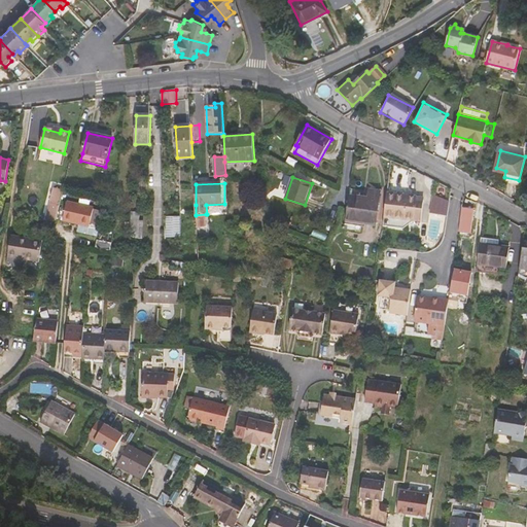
[(55,186),(47,218),(56,220),(60,204),(58,204),(62,187),(55,186)]
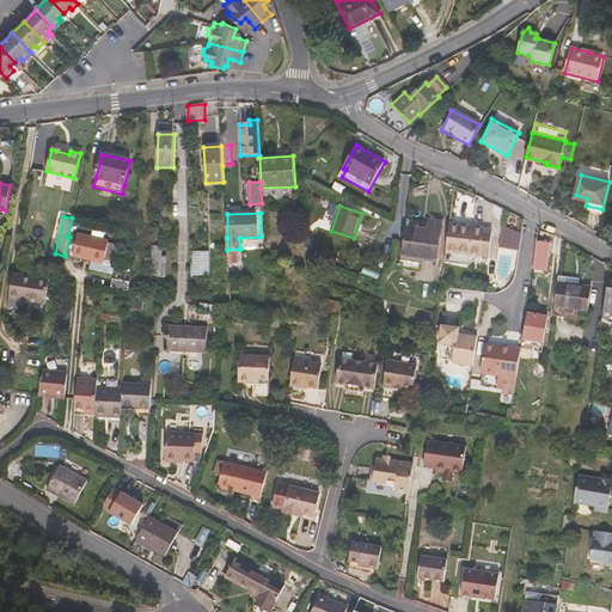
[(428,219),(427,228),(405,225),(402,255),(420,257),(435,259),(441,221),(428,219)]
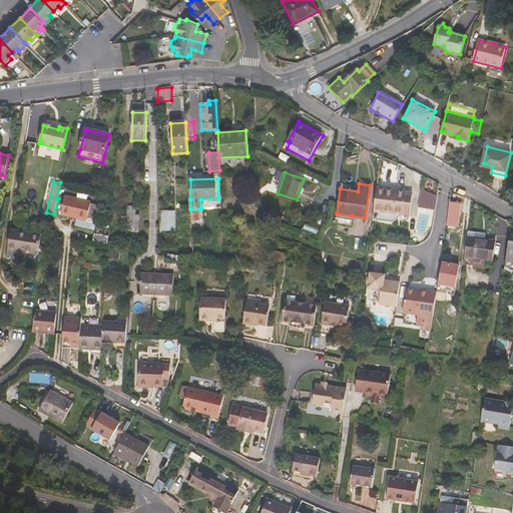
[(407,196),(407,191),(376,187),(372,219),(393,222),(394,213),(410,215),(413,197),(407,196)]
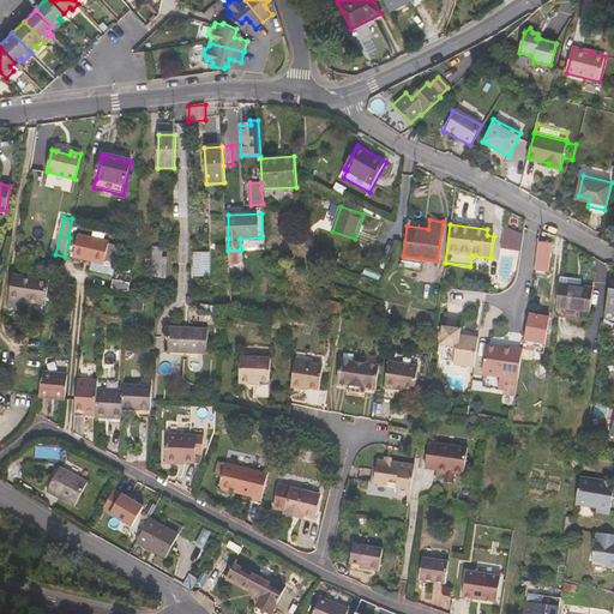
[(524,235),(505,233),(504,246),(523,248),(524,235)]
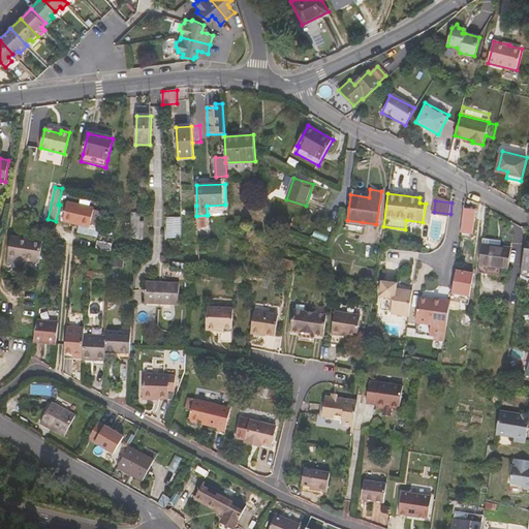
[(93,209),(67,203),(62,222),(89,228),(93,209)]
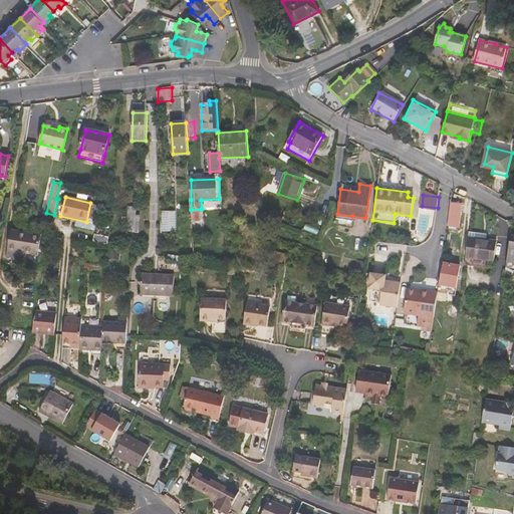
[(459,213),(460,205),(451,203),(450,212),(459,213)]
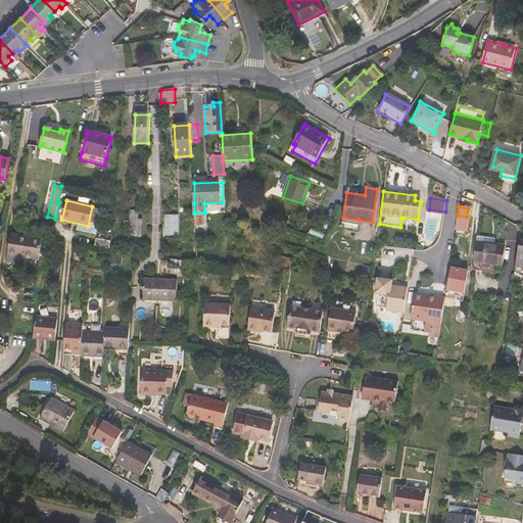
[(139,210),(131,209),(130,219),(139,219),(139,210)]
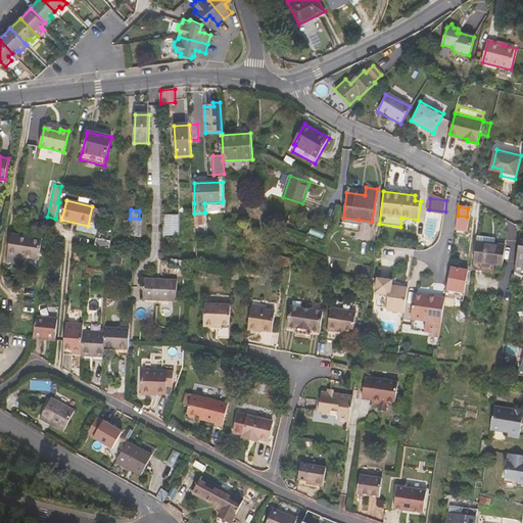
[(195,225),(204,225),(204,212),(194,214),(195,225)]
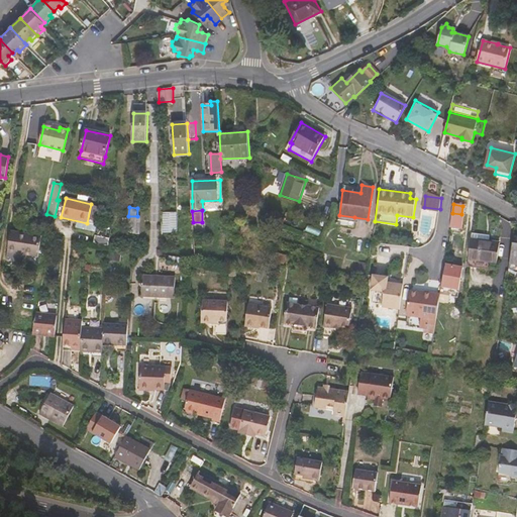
[(176,232),(176,212),(168,212),(168,232),(174,232),(176,232)]
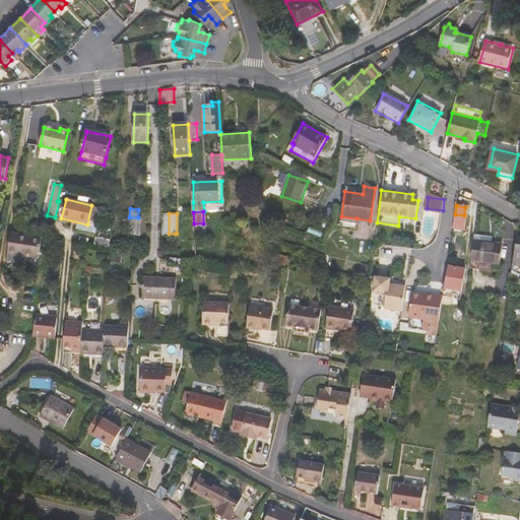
[(355,228),(356,218),(341,216),(340,224),(355,228)]
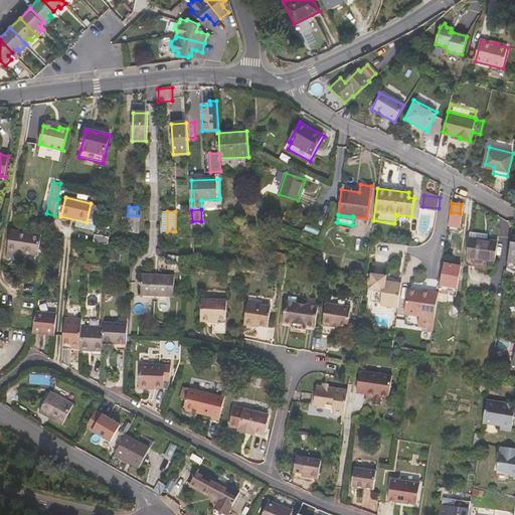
[(141,216),(137,215),(128,215),(127,231),(140,232),(141,216)]
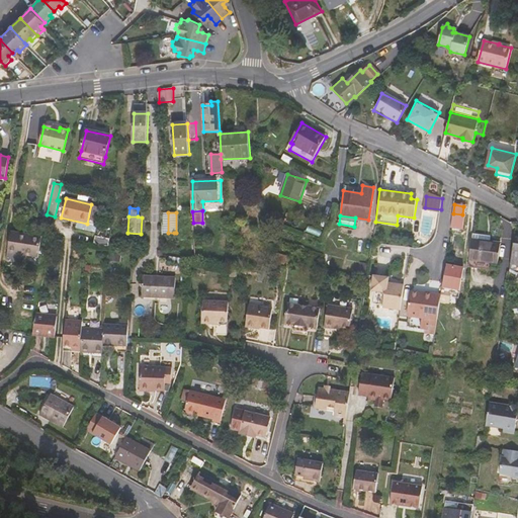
[(11,233),(6,260),(37,265),(41,238),(11,233)]
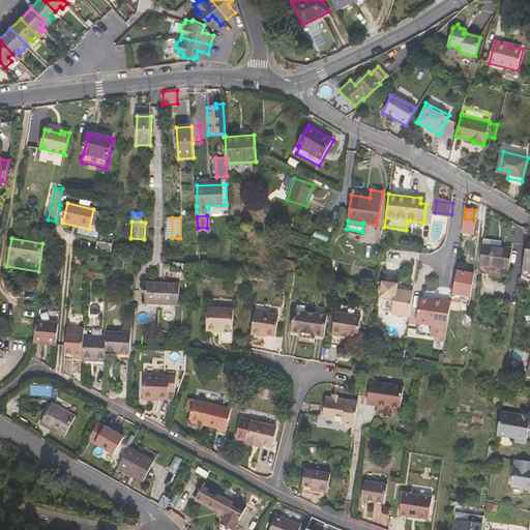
[(185,244),(185,261),(200,261),(199,244),(185,244)]
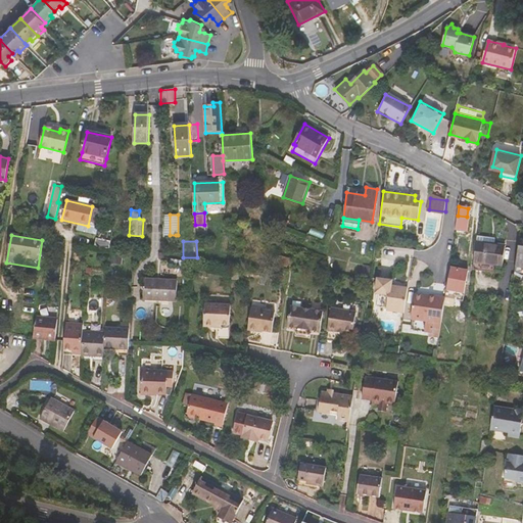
[(503,267),(506,246),(476,242),(473,263),(503,267)]
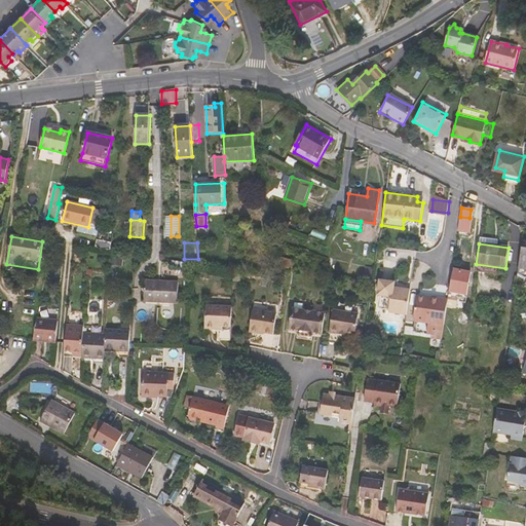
[(289,268),(291,260),(277,256),(279,266),(289,268)]
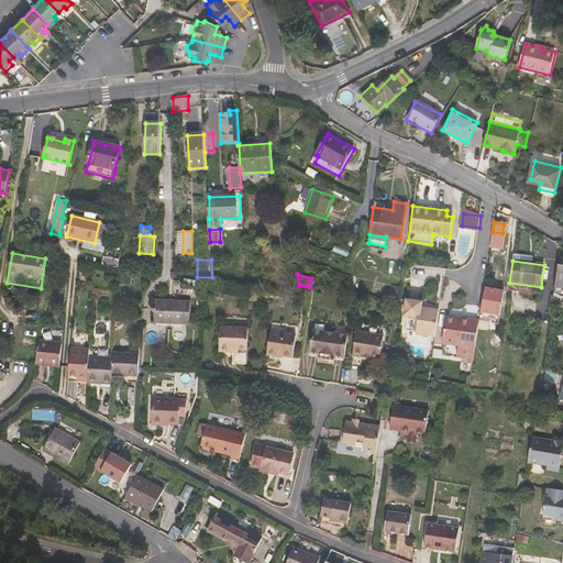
[(185,278),(184,284),(202,287),(203,282),(185,278)]
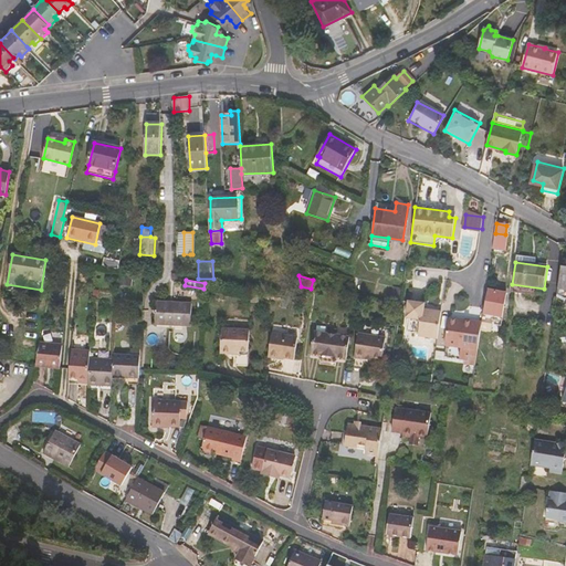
[(512,284),(511,292),(543,296),(544,289),(512,284)]
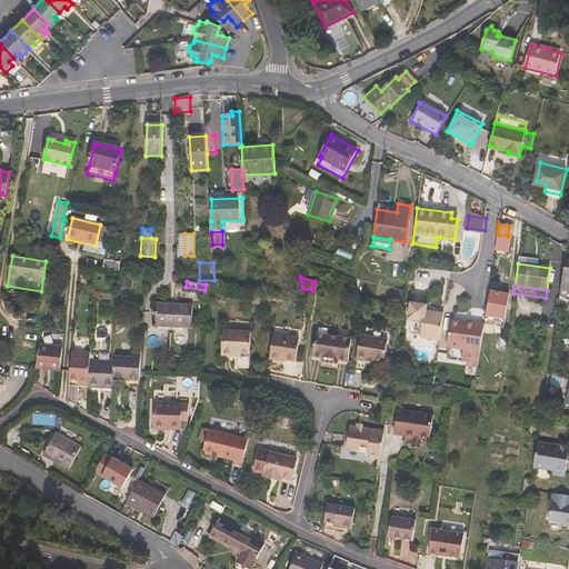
[(488,313),(503,317),(508,296),(492,292),(488,313)]
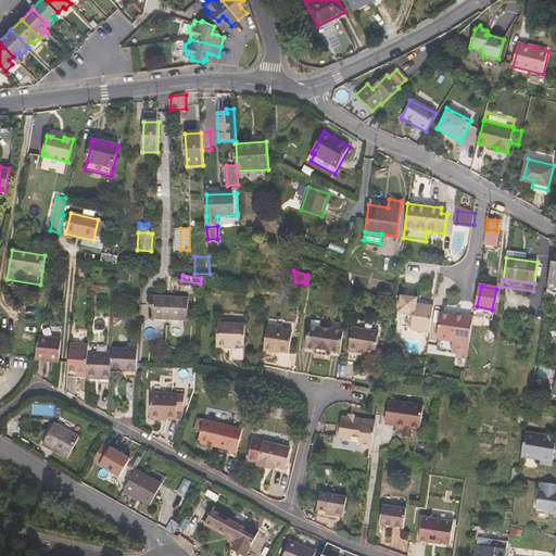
[(188,319),(189,298),(153,297),(152,318),(188,319)]
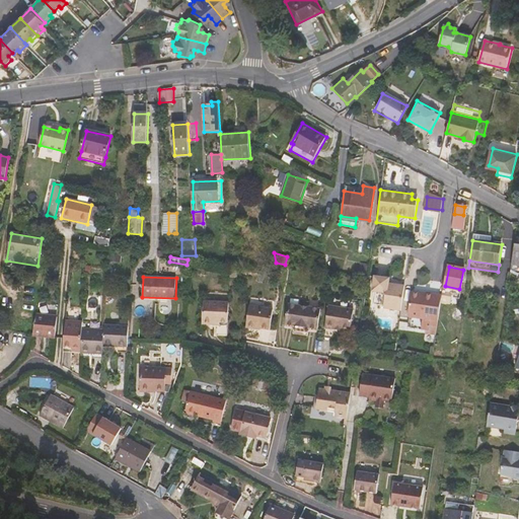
[(373,287),(379,288),(376,304),(401,307),(405,285),(389,283),(389,280),(374,278),(373,287)]
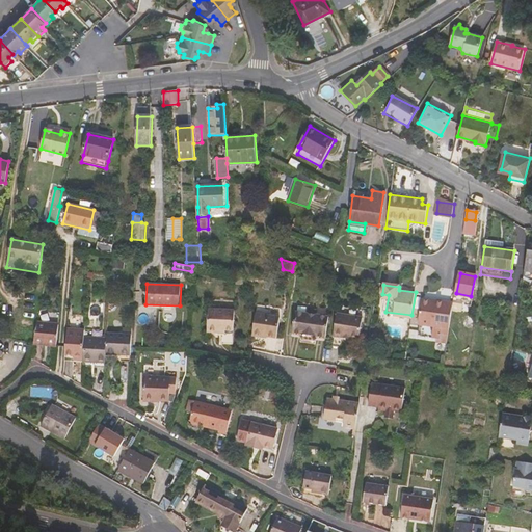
[(435,301),(422,299),(419,324),(442,327),(442,326),(450,327),(453,301),(435,299),(435,301)]
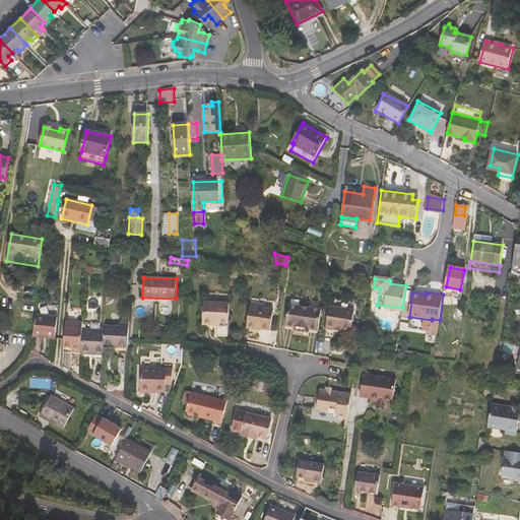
[(215,322),(230,323),(231,303),(205,302),(204,324),(215,324),(215,322)]
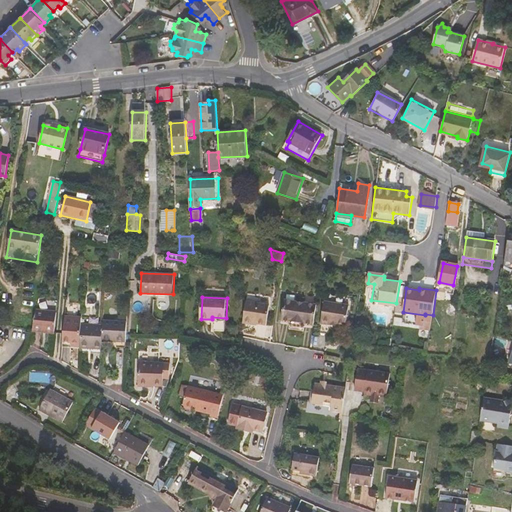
[(268,324),(271,304),(248,301),(244,321),(268,324)]
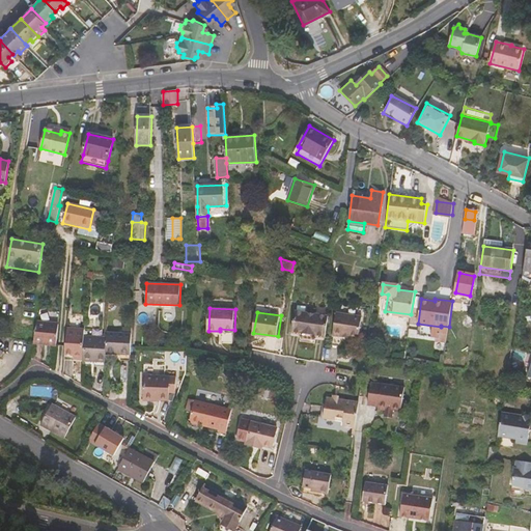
[(323,316),(291,312),(288,336),(319,340),(323,316)]
